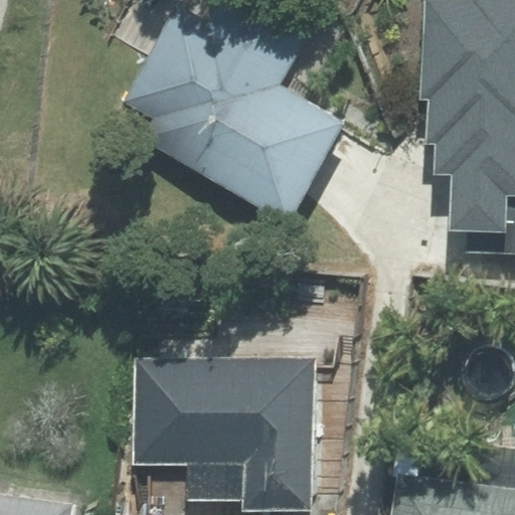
[(141,141),(289,220),(341,123),(270,84),(298,33),(236,0),(217,0),(205,23),(173,6),(122,102),(153,119),(141,141)]
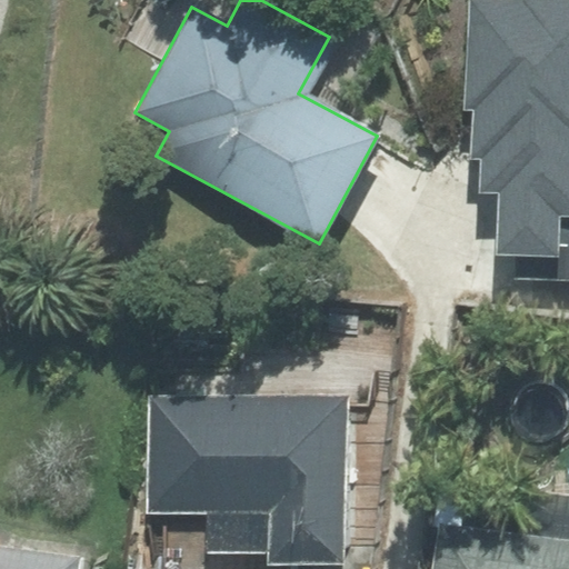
[(498,192),(496,255),(517,256),(516,281),(568,282),(568,0),(468,0),(463,107),(473,108),(472,155),(481,155),(480,191),(498,192)]
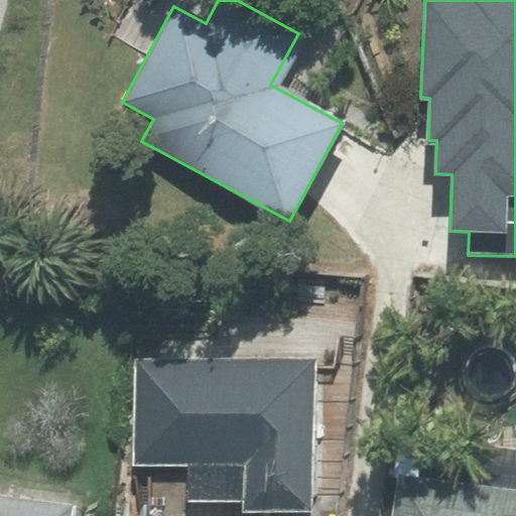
[(151,465),(150,515),(259,515),(260,512),(312,513),(314,363),(137,360),(135,465),(151,465)]
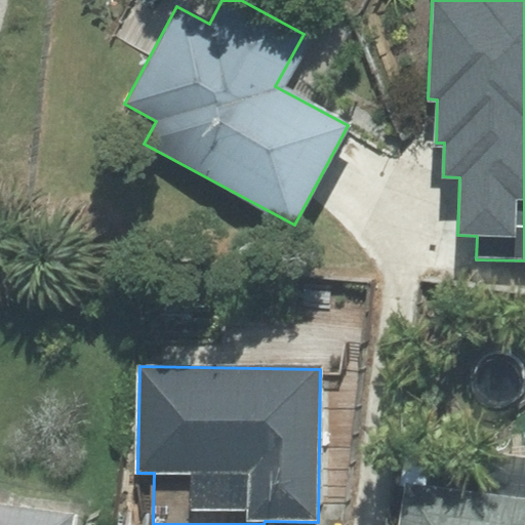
[(406,483),(400,524),(524,524),(524,457),(430,445),(423,485),(406,483)]
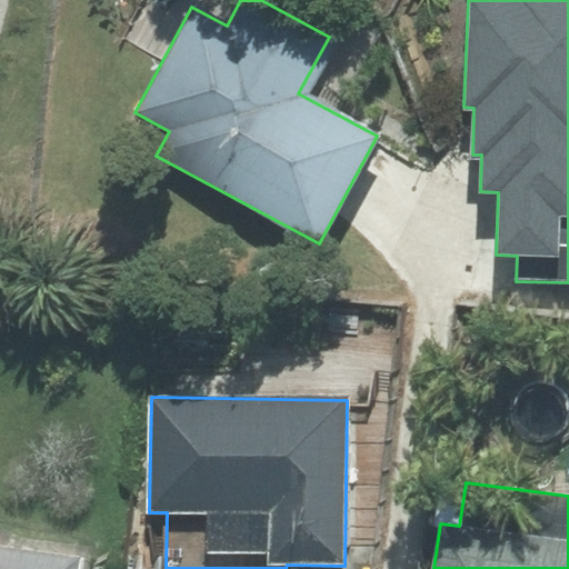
[(0,568),(78,568),(80,558),(0,546),(0,568)]
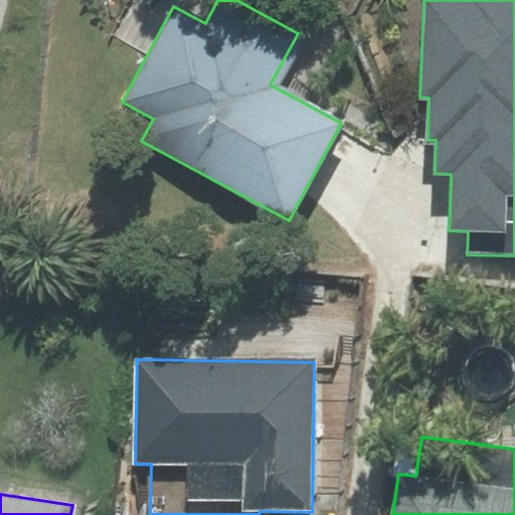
All buildings are outlined.
